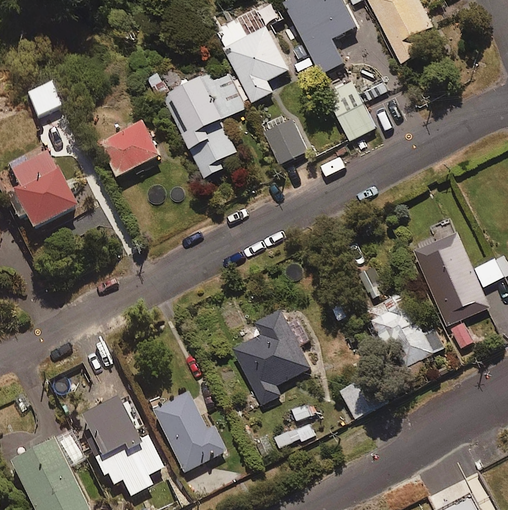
[(332,38),(356,26),(343,0),(284,0),(320,74),(344,62),(332,38)]
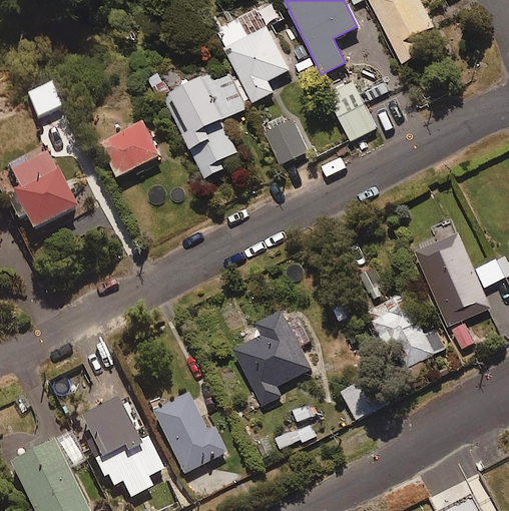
[(369,0),(401,63),(441,43),(419,0),(369,0)]
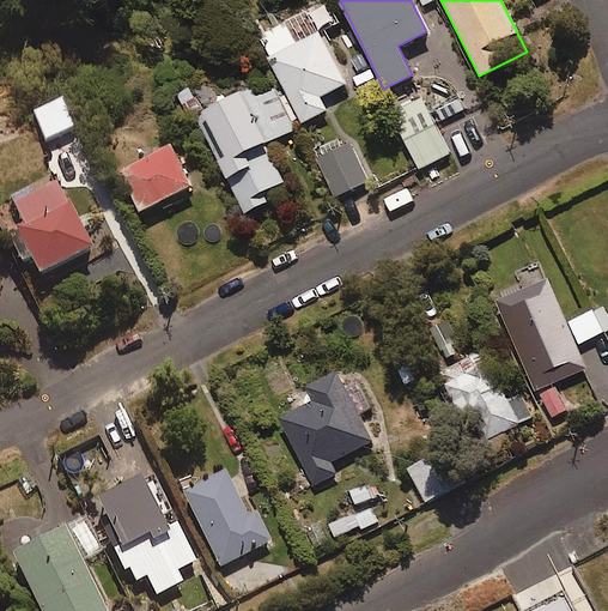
[(318,96),(345,84),(310,11),(259,35),(301,122),(326,110),(318,96)]
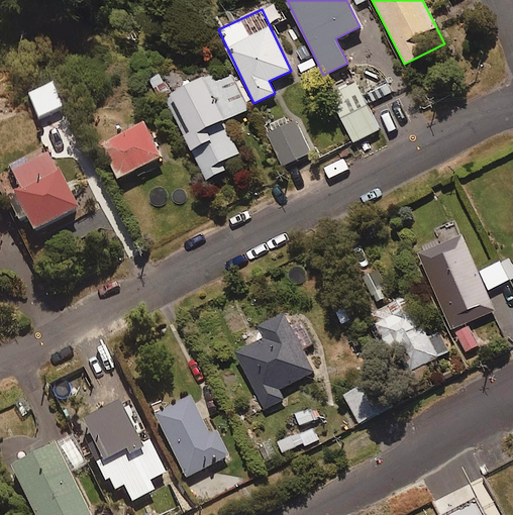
[(233,83),(220,90),(209,70),(161,95),(205,179),(227,168),(223,160),(238,151),(222,121),(231,116),(246,108),(233,83)]
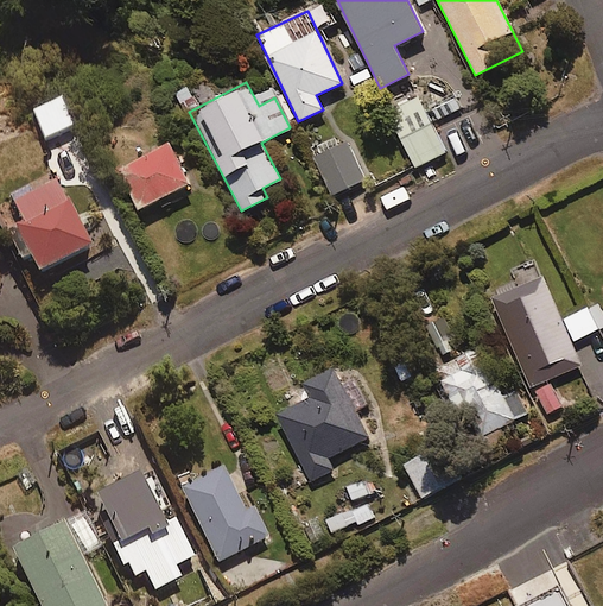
[(413,166),(444,151),(430,124),(458,109),(451,98),(424,112),(421,107),(391,122),(413,166)]
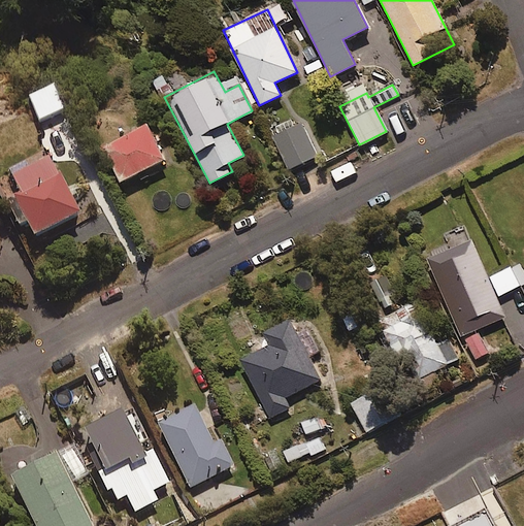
[(35,121),(61,111),(52,87),(26,96),(35,121)]
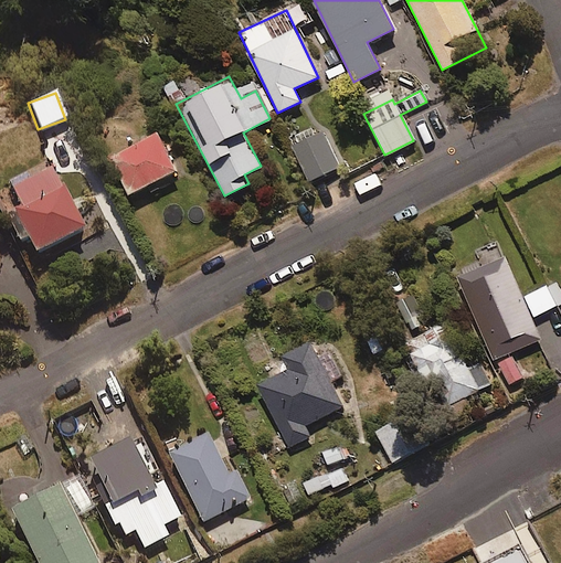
[(128,194),(177,169),(156,131),(108,157),(128,194)]
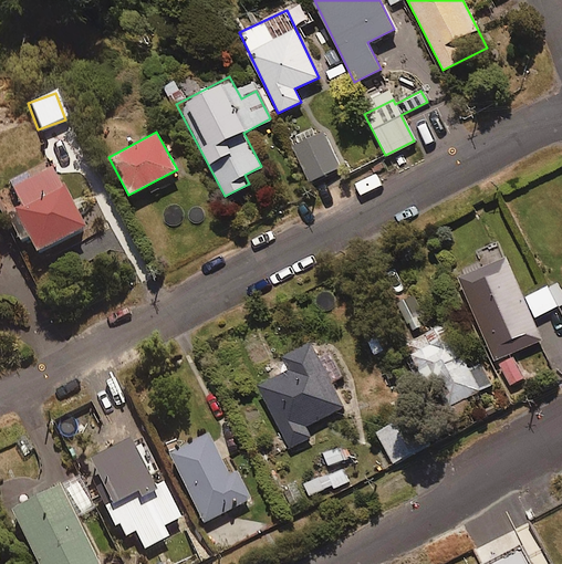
[(308,181),(337,168),(320,132),(291,145),(308,181)]
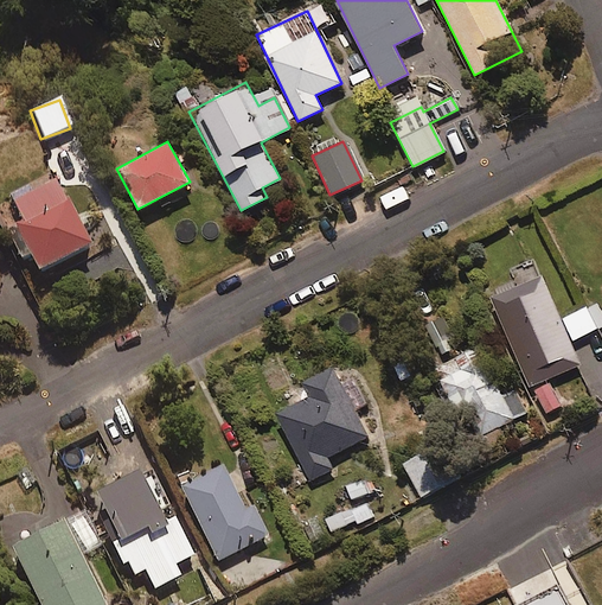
[(21,222),(11,227),(36,272),(88,243),(47,173),(7,197),(21,222)]
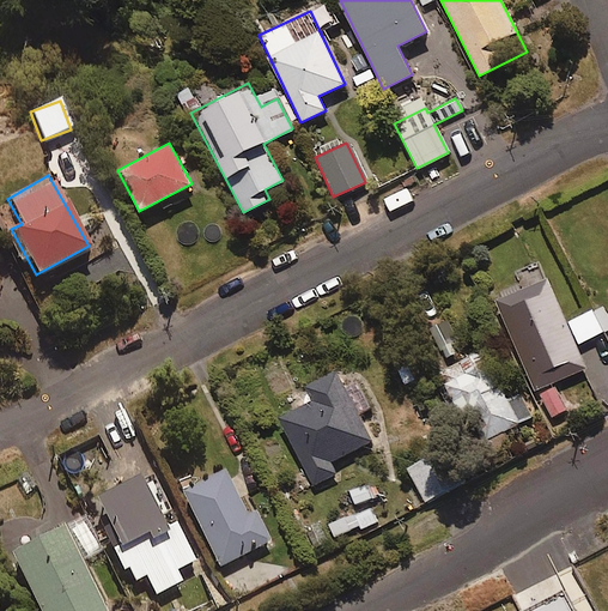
[(490,303),(532,393),(582,370),(572,348),(584,342),(600,334),(589,312),(563,325),(542,280),(490,303)]
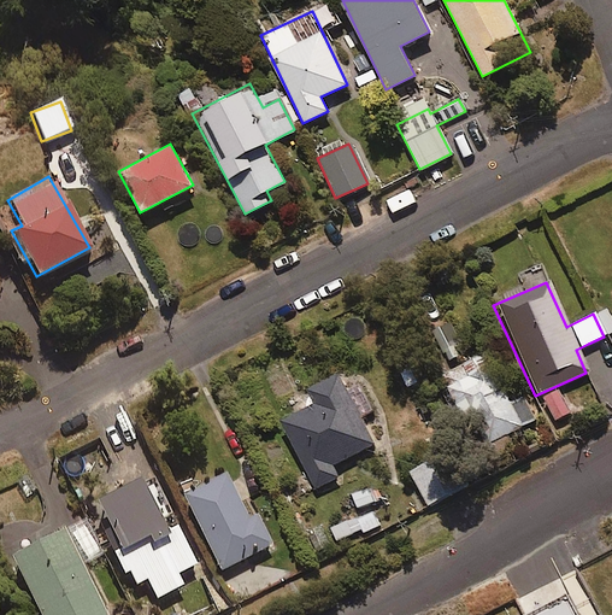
[(478,447),(523,426),(487,353),(442,375),(478,447)]
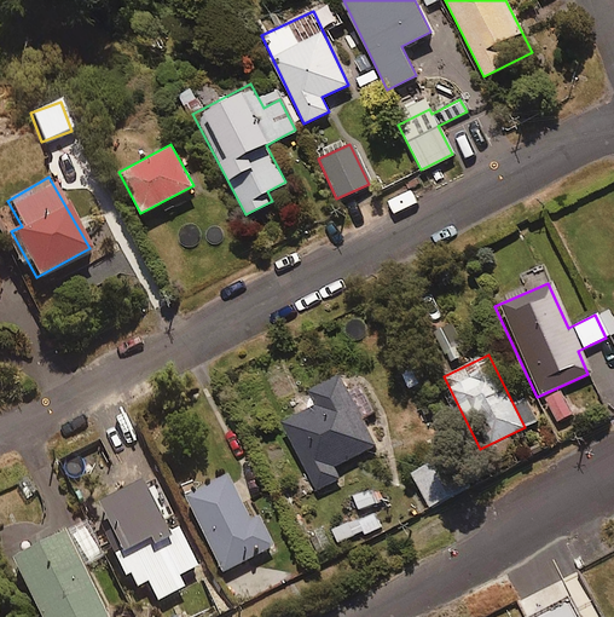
[(332,466),(374,447),(340,375),(307,391),(314,404),(282,420),(314,490),(339,479),(332,466)]
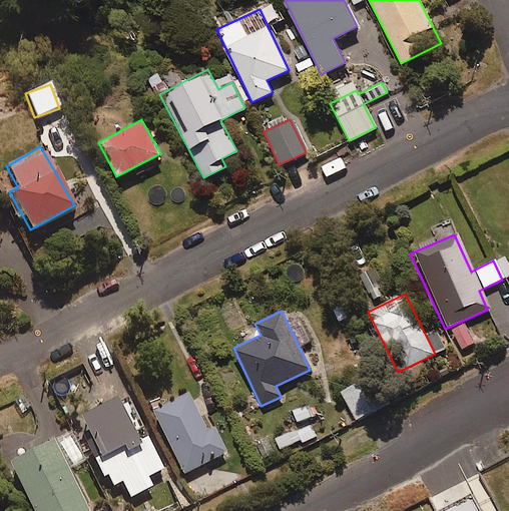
[(355,420),(385,404),(370,376),(340,392),(355,420)]
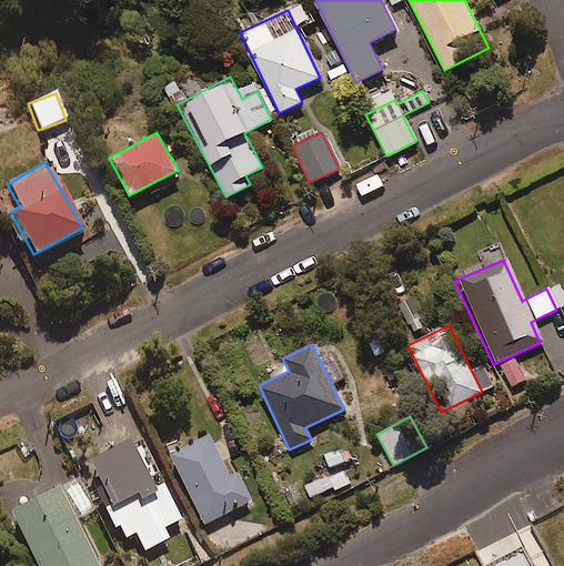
[(101,437),(94,423),(71,433),(78,447),(101,437)]
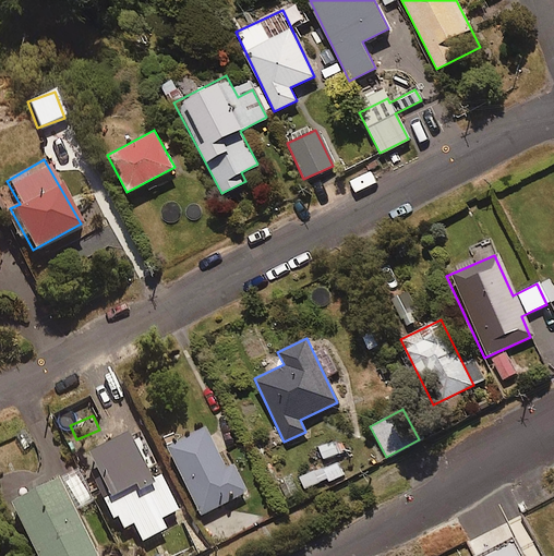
[(231,472),(227,474),(204,430),(164,449),(197,517),(242,495),(231,472)]
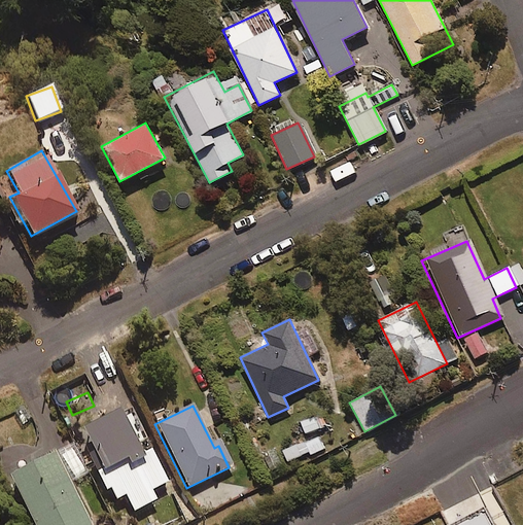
[(321,429),(314,414),(297,422),(304,438),(321,429)]
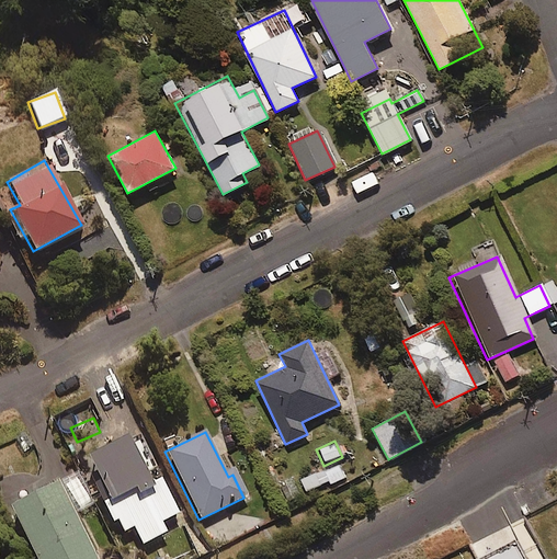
[(303,492),(342,477),(338,466),(298,480),(303,492)]
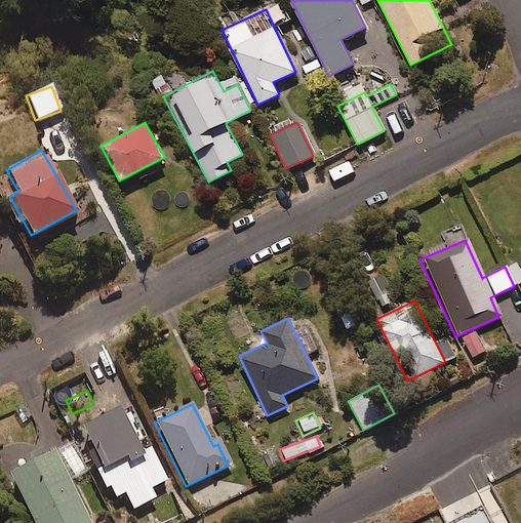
[(68,444),(55,449),(70,480),(82,474),(68,444)]
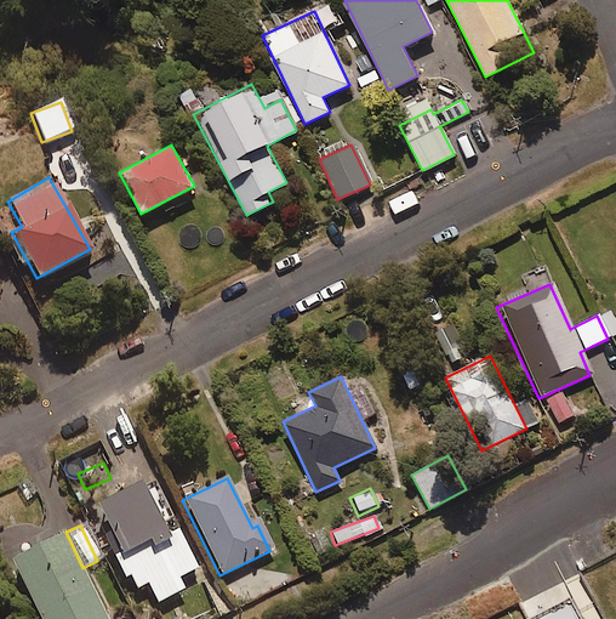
[(9,560),(16,574),(36,618),(102,618),(79,569),(61,534),(41,544),(9,560)]
